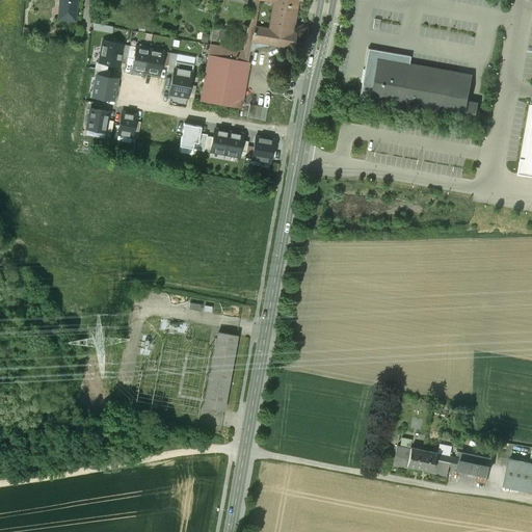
[(77,0),(59,0),(58,19),(76,20),(77,0)]
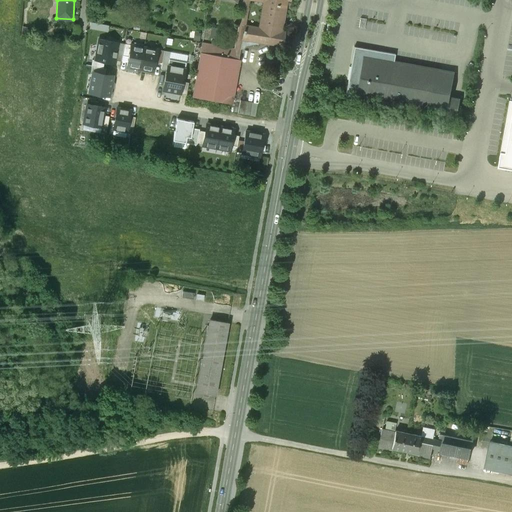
[(242,0),(234,47),(240,48),(242,38),(244,26),(249,0),(242,0)]
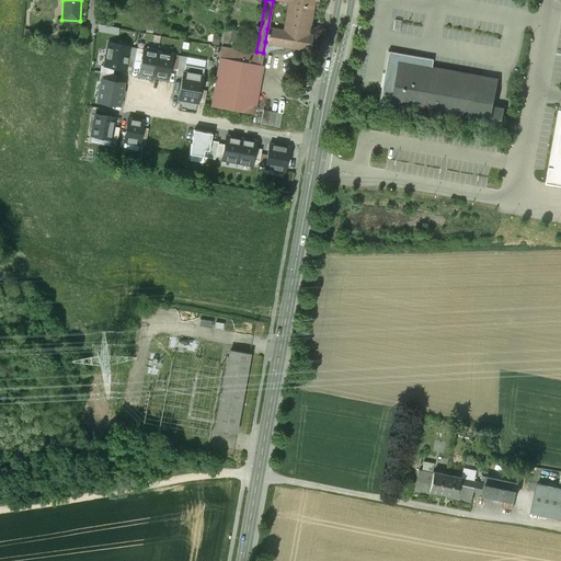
[(281,0),(290,1),(285,31),(267,29),(265,42),(309,50),(311,35),(308,35),(309,25),(312,6),(311,6),(312,0),(317,0),(318,0),(281,0)]
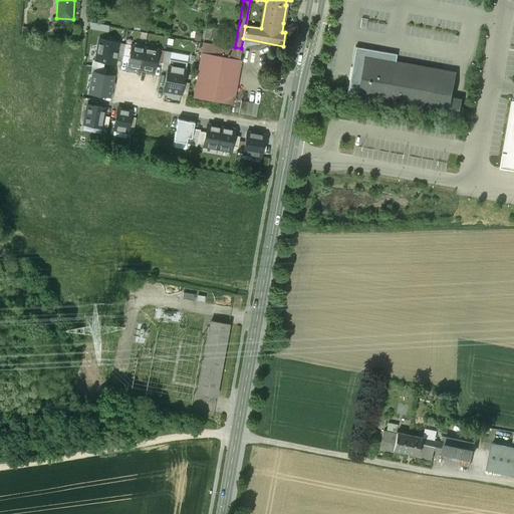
[(89,28),(107,32),(108,25),(91,22),(89,28)]
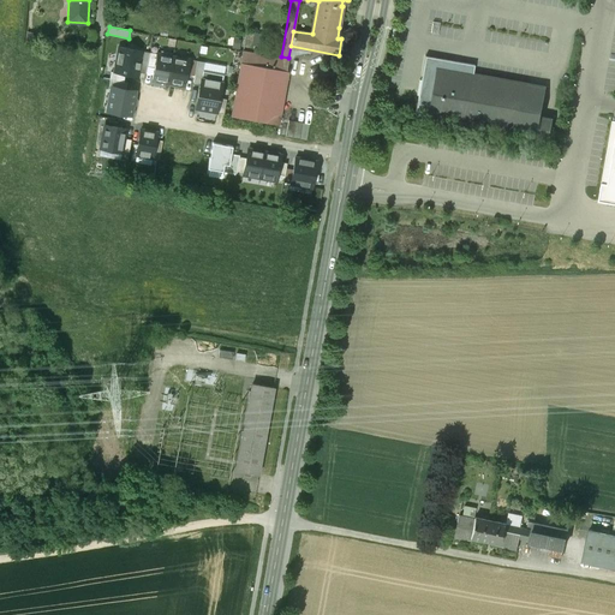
[(254,34),(251,47),(262,48),(264,35),(254,34)]
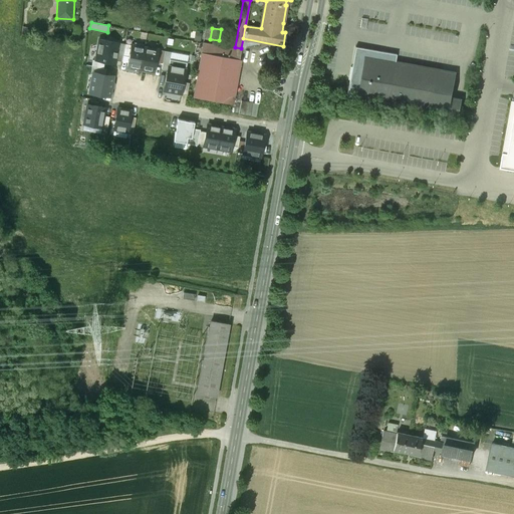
[(115,60),(118,42),(99,39),(95,60),(104,62),(114,64),(115,60)]
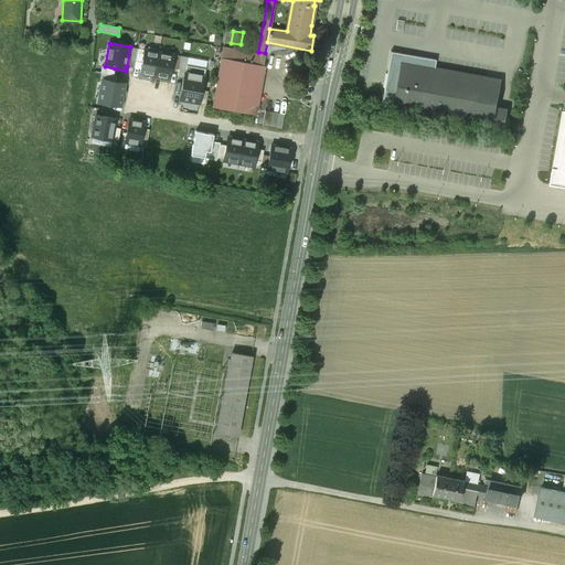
[(137,48),(130,46),(127,66),(134,67),(135,61),(137,48)]
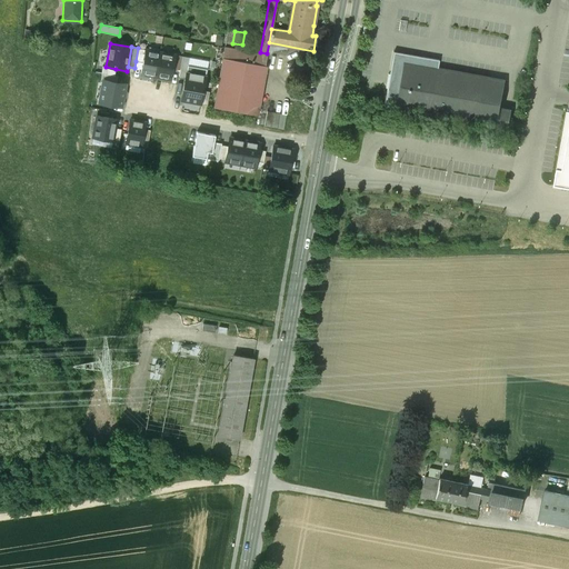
[(142,62),(145,49),(138,48),(136,61),(142,62)]
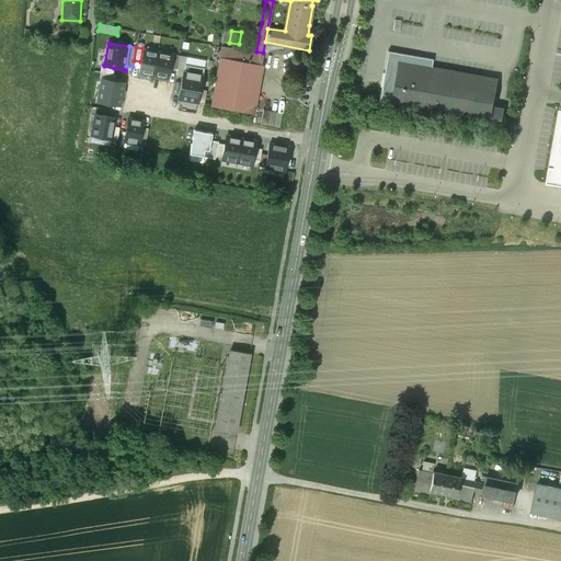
[(255,53),(221,47),(219,57),(221,58),(213,105),(252,113),(263,53),(256,52),(255,53)]
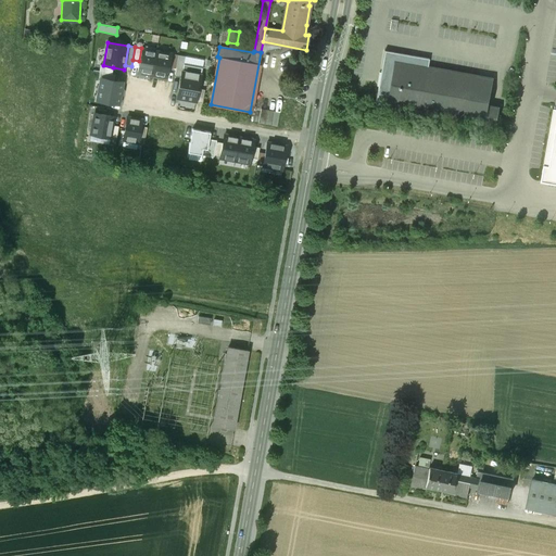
[(137,72),(152,74),(156,51),(141,48),(139,61),(137,72)]
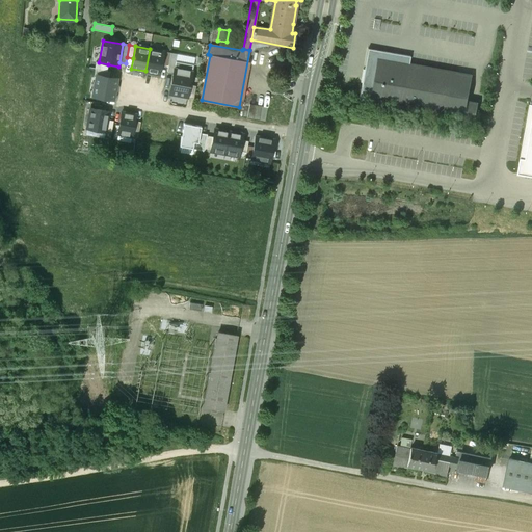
[(375,49),(369,48),(360,100),(475,121),(478,103),(468,102),(473,75),(407,63),(408,55),(375,49)]
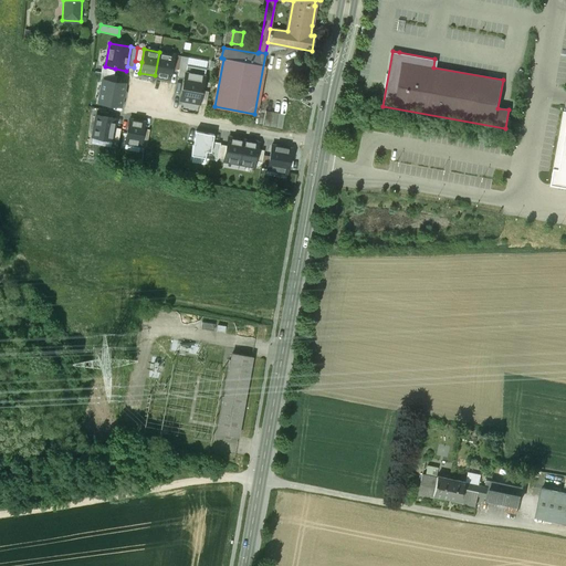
[(175,54),(159,52),(155,75),(170,79),(173,67),(175,54)]
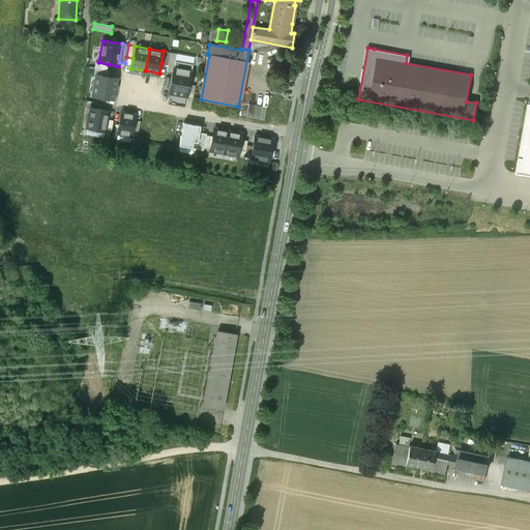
[(168,64),(170,52),(164,51),(162,63),(168,64)]
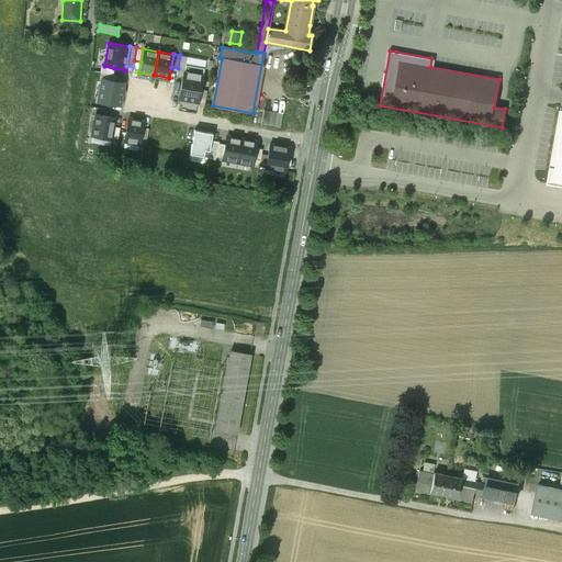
[(177,75),(183,76),(186,65),(187,57),(180,55),(178,68),(177,75)]
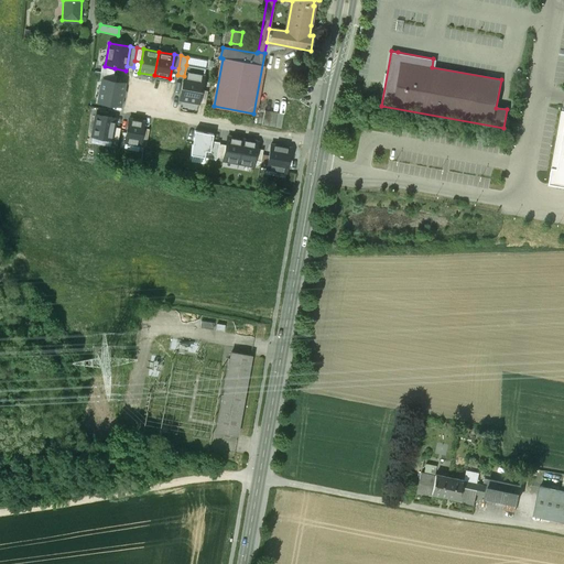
[(104,73),(114,75),(115,68),(105,66),(102,65),(101,73),(104,73)]
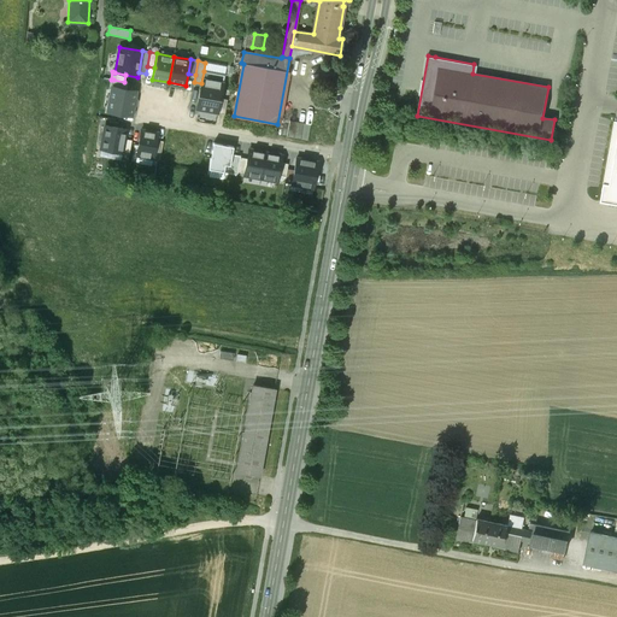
[(224,75),(204,71),(201,83),(197,109),(217,112),(219,99),(224,75)]
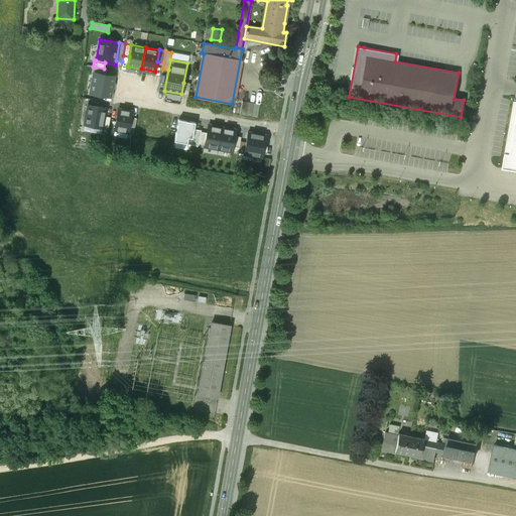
[(105,75),(94,73),(90,93),(110,96),(113,77),(105,75)]
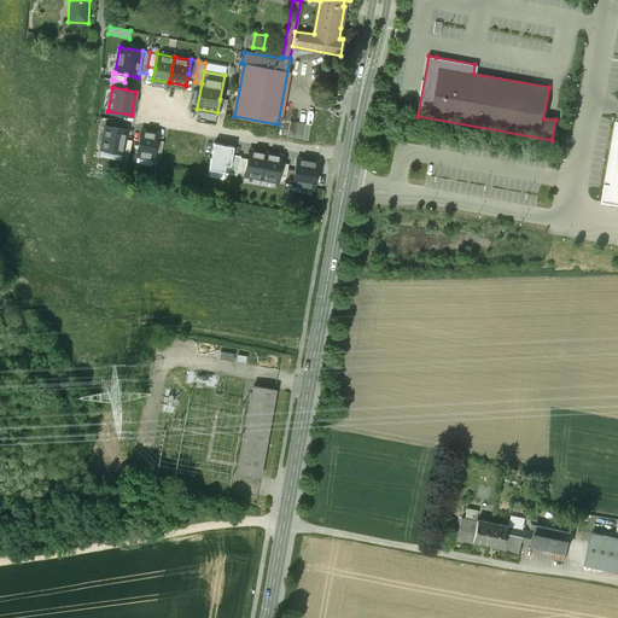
[(220,99),(217,112),(225,114),(227,100),(220,99)]
